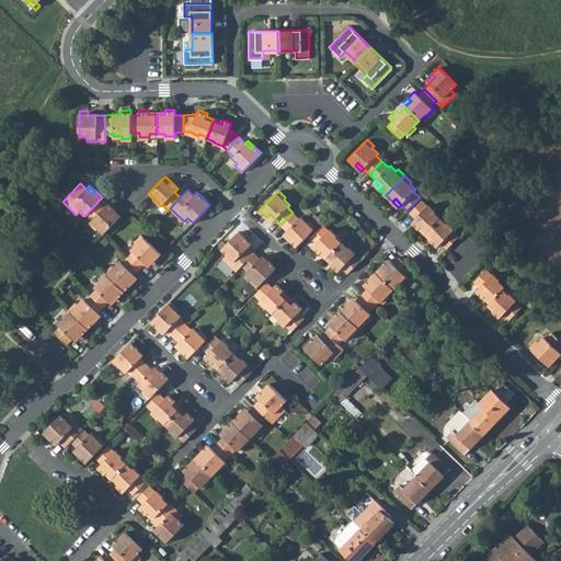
[(422,199),(409,213),(415,218),(411,222),(419,229),(421,226),(427,231),(433,237),(431,240),(437,247),(441,243),(447,249),(459,236),(454,230),(455,229),(447,222),(447,224),(435,212),(436,210),(428,204),(427,205),(422,199)]
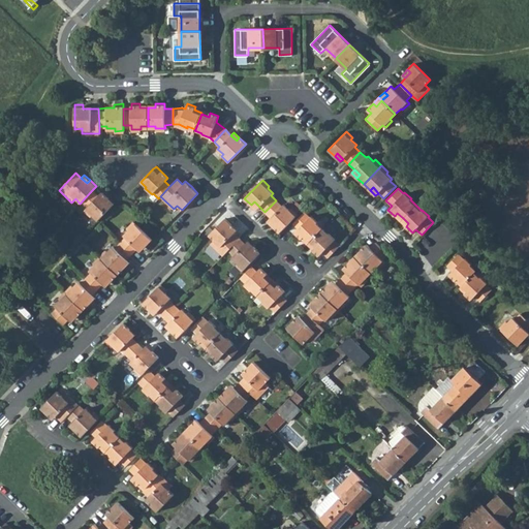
[(92,215),(97,220),(111,207),(105,200),(109,198),(101,192),(98,195),(92,190),(81,203),(87,208),(84,211),(90,217),(92,215)]
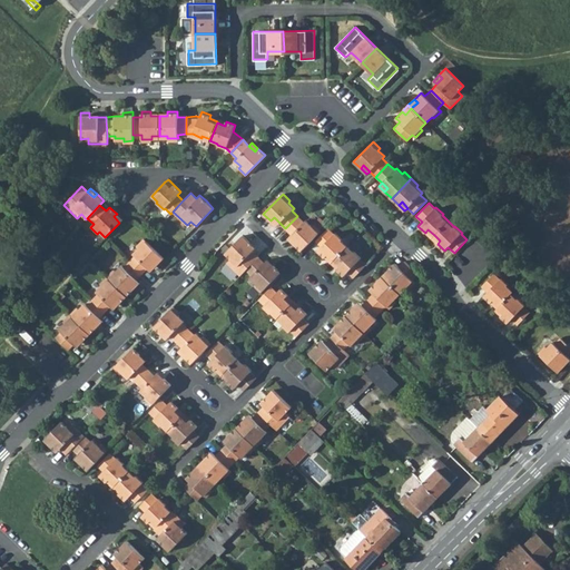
[(117,214),(114,216),(119,223),(123,219),(117,214)]
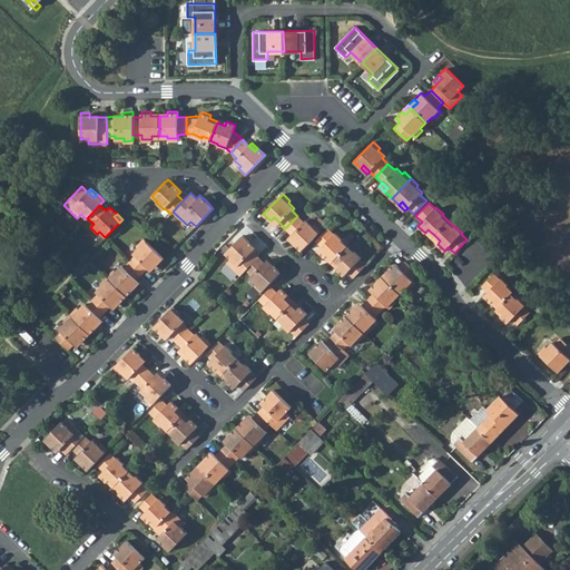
[(294,244),(301,251),(321,231),(314,224),(312,226),(305,219),(304,222),(297,216),(285,228),(292,235),(297,241),(294,244)]
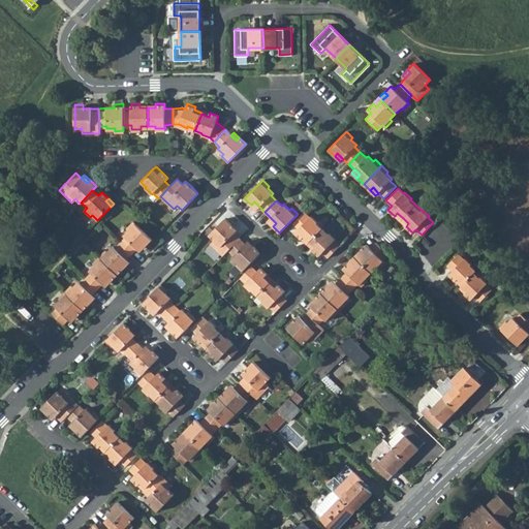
[(251,205),(256,210),(259,207),(254,201),(251,205)]
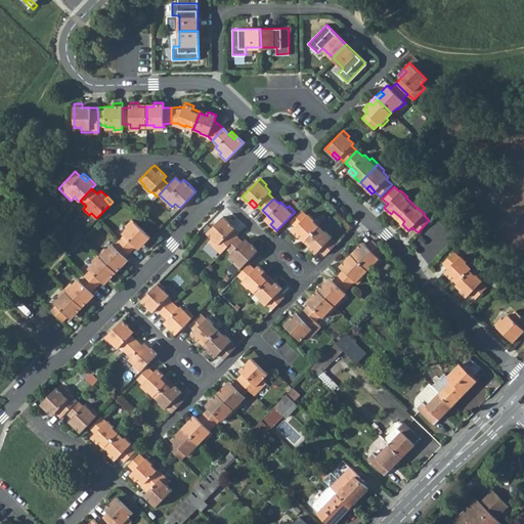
[(299,236),(301,233),(307,238),(318,226),(313,221),(314,219),(308,213),(307,214),(302,209),(290,221),(296,226),(292,229),(299,236)]
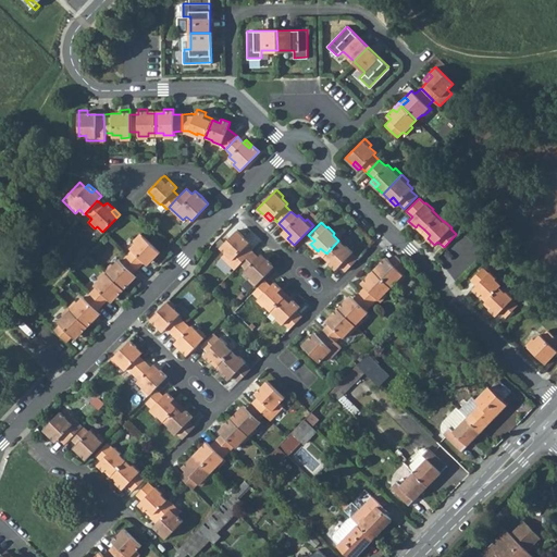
[(240,263),(252,250),(246,245),(240,239),(244,236),(237,230),(220,247),(225,252),(221,256),(234,269),(240,263)]
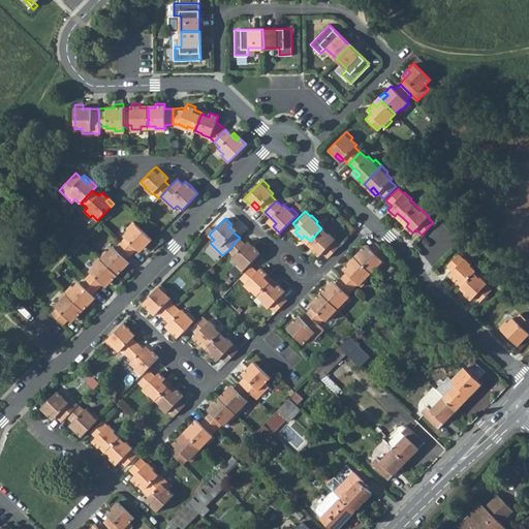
[(268,220),(273,226),(276,223),(271,218),(268,220)]
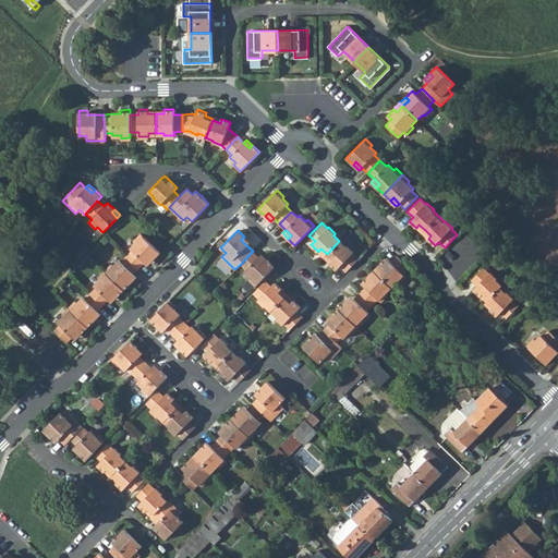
[(160,252),(141,233),(134,240),(136,242),(131,247),(132,250),(126,256),(138,268),(145,262),(150,256),(154,259),(160,252)]
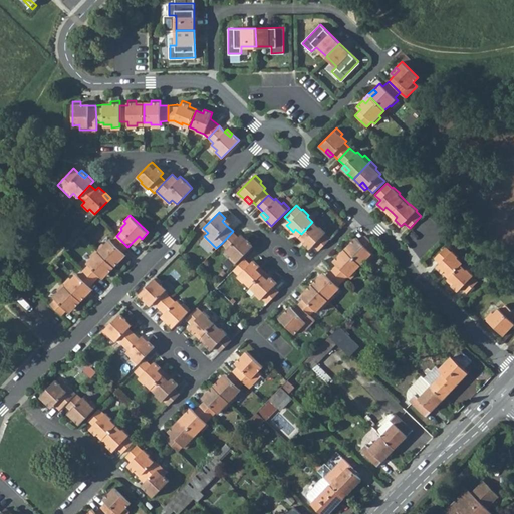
[(222,221),(227,226),(230,223),(225,218),(222,221)]
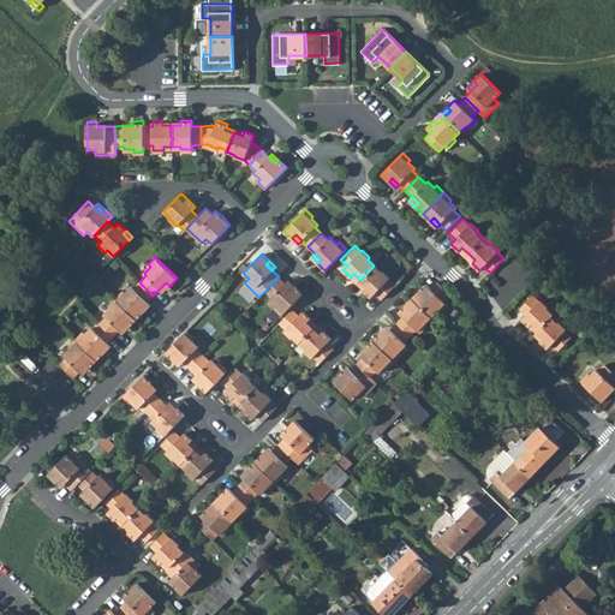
[(374,266),(360,280),(366,287),(363,290),(371,298),(375,293),(381,299),(395,285),(388,279),(390,278),(382,270),(381,273),(374,266)]
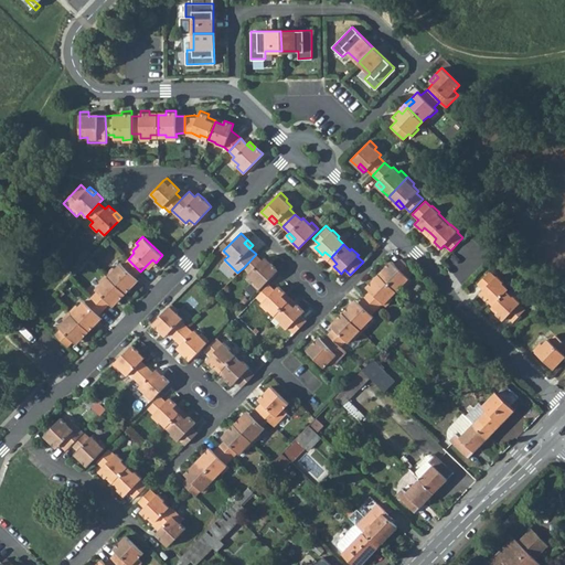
[(256,254),(244,267),(249,273),(247,275),(254,280),(252,283),(258,289),(278,269),(270,263),(268,266),(262,260),(256,254)]
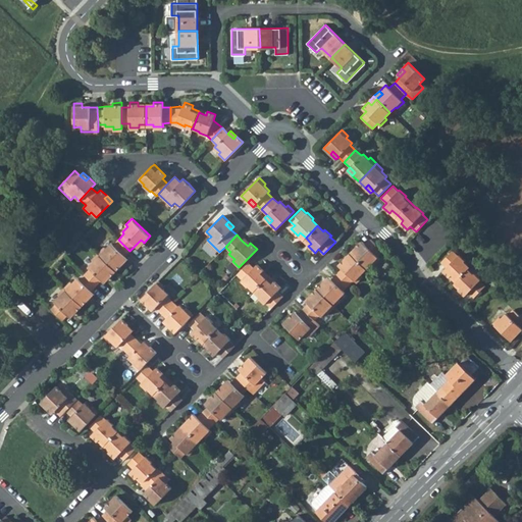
[(245,238),(242,241),(248,246),(250,243),(245,238)]
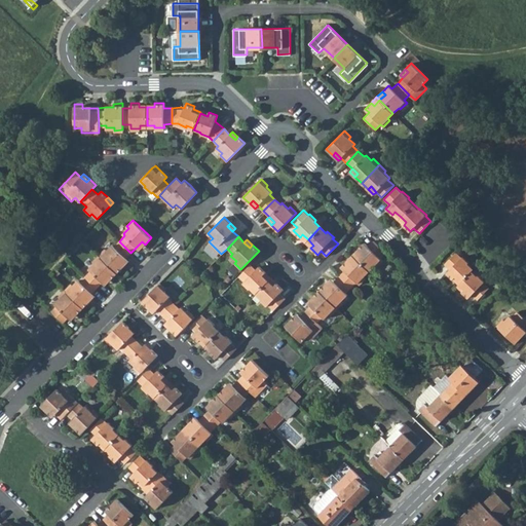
[(130,253),(119,241),(114,247),(112,245),(107,251),(105,249),(99,255),(117,273),(123,266),(120,263),(125,258),(130,253)]
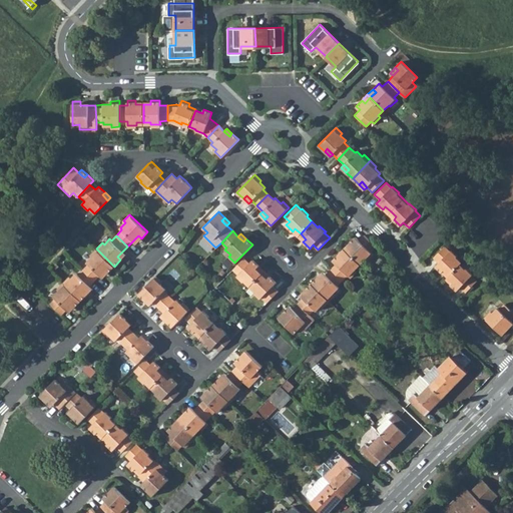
[(133,240),(136,243),(141,238),(138,235),(133,240)]
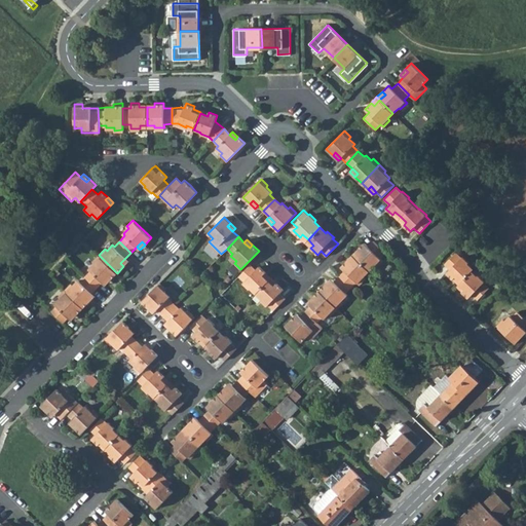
[(362,253),(357,258),(369,270),(374,265),(376,267),(382,260),(380,258),(385,252),(374,241),(369,247),(365,243),(359,250),(362,253)]
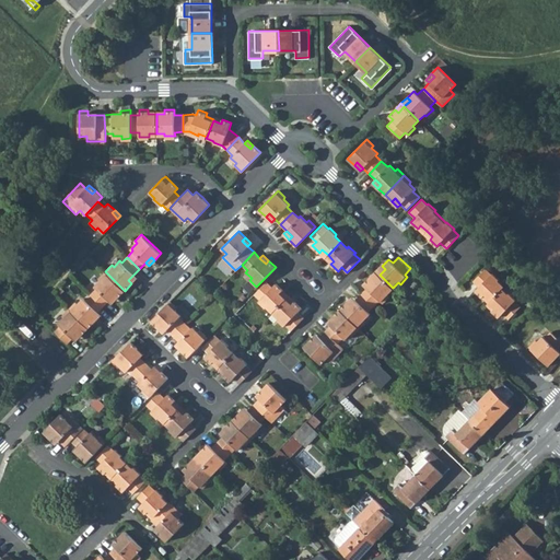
[(376,272),(380,275),(385,269),(382,266),(376,272)]
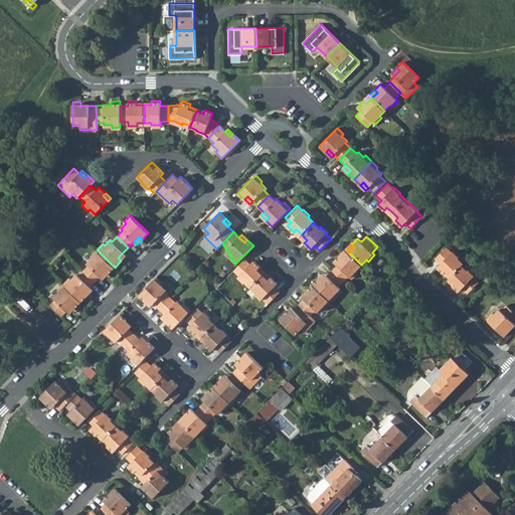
[(446,271),(452,276),(462,265),(464,264),(458,258),(459,256),(453,250),(452,251),(446,246),(435,259),(441,264),(437,267),(444,274),(446,271)]
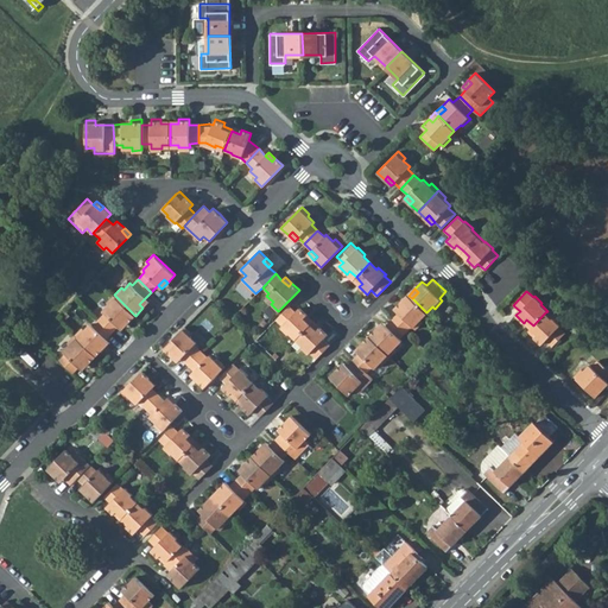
[(99,320),(112,333),(119,325),(125,320),(128,323),(135,316),(114,295),(106,303),(108,304),(102,311),(105,312),(99,320)]
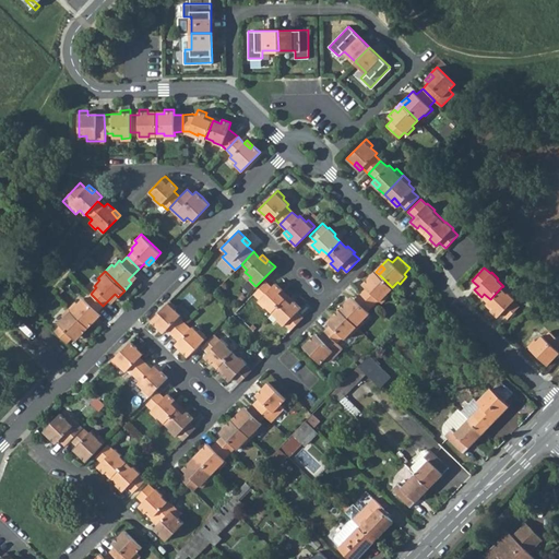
[(376,272),(370,277),(372,281),(379,274),(376,272)]
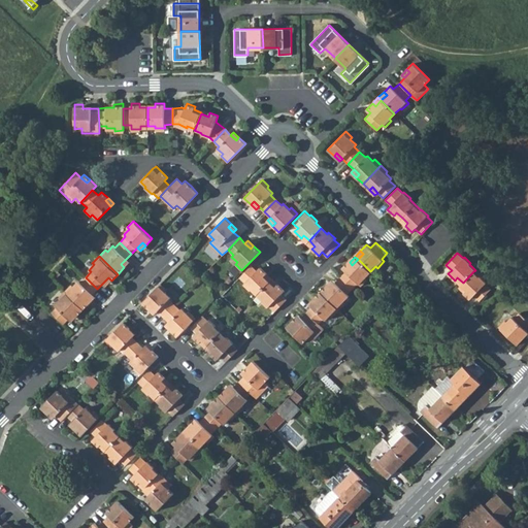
[(121,264),(124,267),(129,262),(126,259),(121,264)]
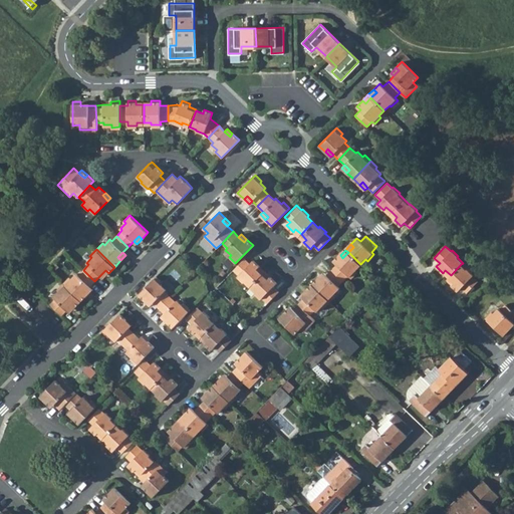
[(336,264),(331,269),(343,281),(348,275),(351,278),(357,272),(355,270),(360,264),(348,252),(342,258),(340,255),(333,261),(336,264)]
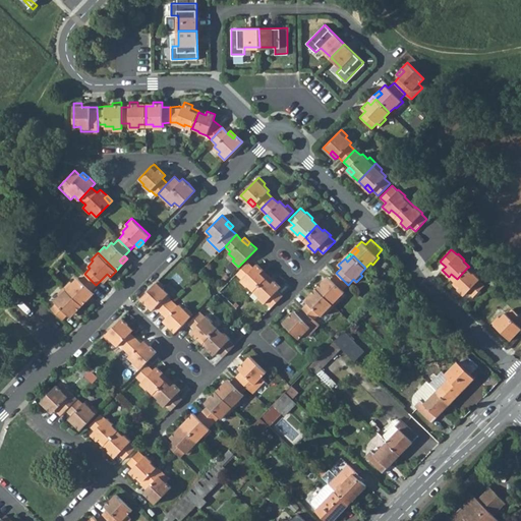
[(247,262),(236,274),(241,279),(240,280),(247,286),(247,285),(253,291),(266,278),(259,273),(263,270),(256,264),(253,268),(247,262)]
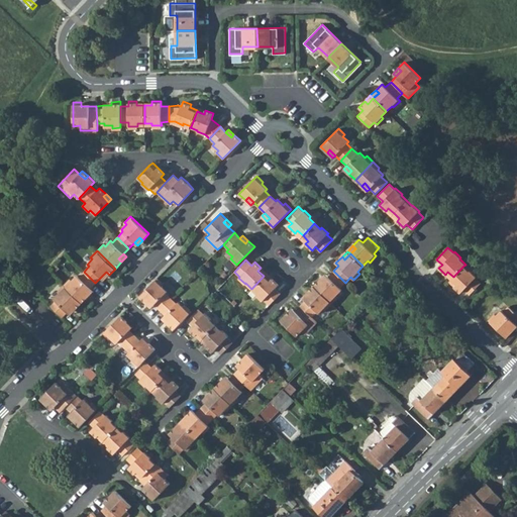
[(453,277),(451,279),(456,284),(454,287),(460,293),(463,289),(470,295),(481,283),(476,278),(477,277),(470,271),(469,271),(463,266),(453,277)]
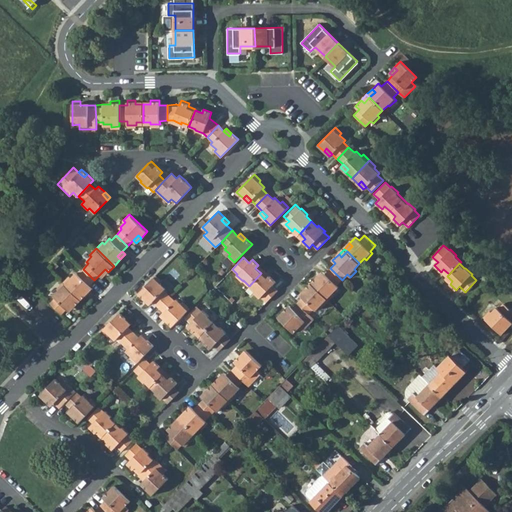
[(258,265),(255,268),(261,273),(264,270),(258,265)]
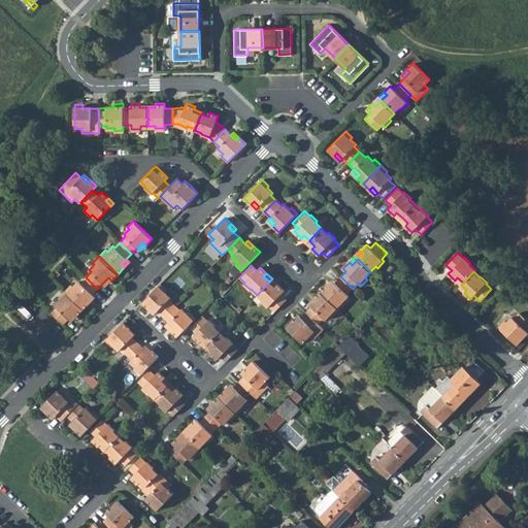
[(327,285),(321,292),(339,309),(345,303),(343,301),(349,296),(347,294),(353,289),(340,276),(335,283),(330,288),(327,285)]
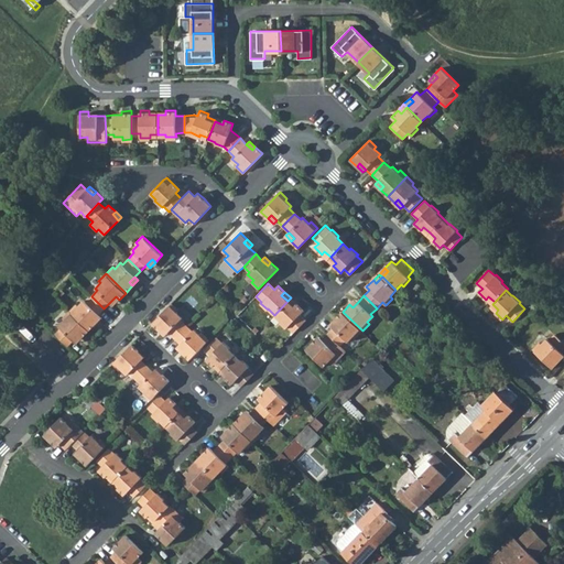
[(76,304),(69,311),(89,331),(96,323),(93,320),(98,314),(104,308),(91,296),(86,302),(84,300),(78,306),(76,304)]
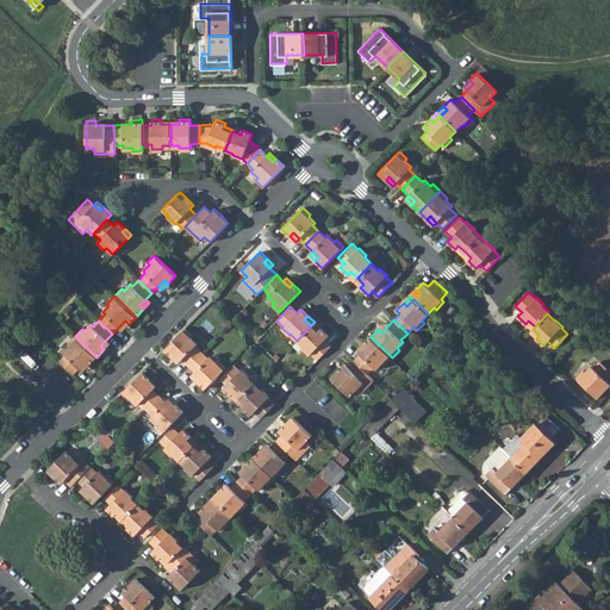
[(119,327),(122,330),(129,324),(125,321),(119,327)]
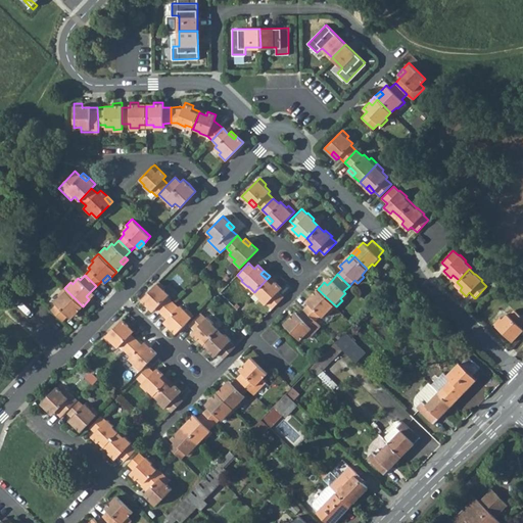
[(270,276),(267,279),(272,284),(275,281),(270,276)]
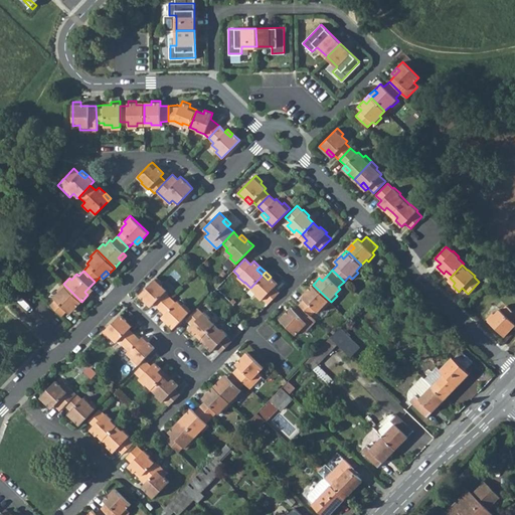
[(319,278),(322,281),(327,276),(324,273),(319,278)]
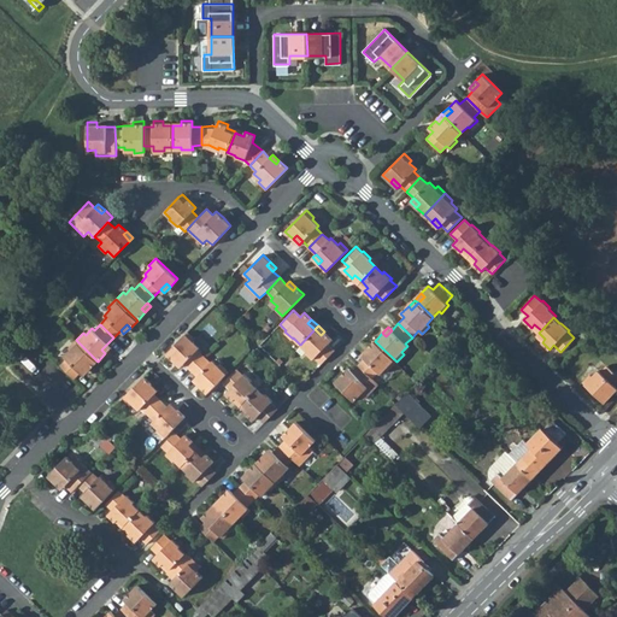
[(315,329),(300,345),(306,351),(305,352),(313,359),(315,358),(321,364),(334,350),(328,344),(331,340),(324,331),(321,335),(315,329)]
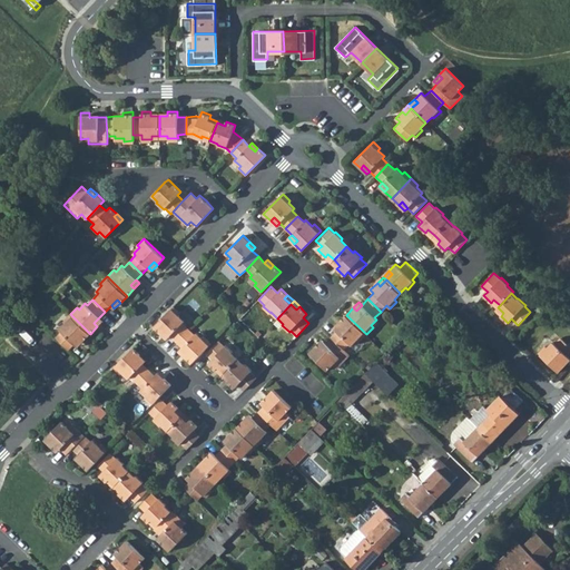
[(153,326),(160,333),(164,330),(170,335),(176,342),(188,328),(183,323),(184,321),(178,315),(180,313),(173,306),(153,326)]
